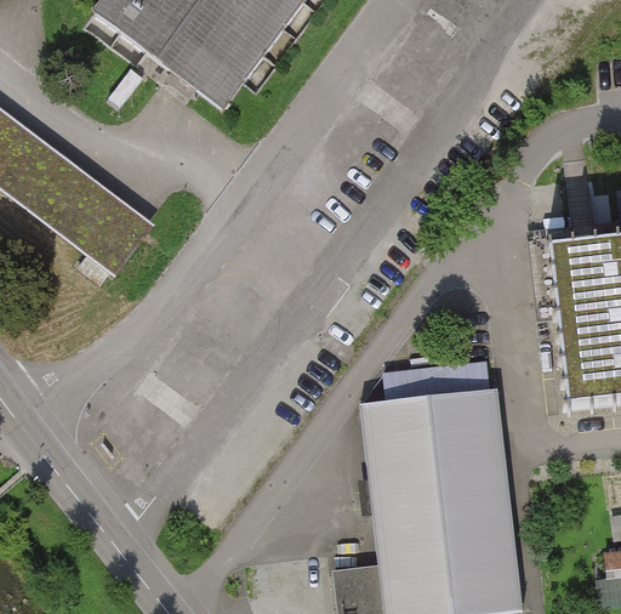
[(100,0),(93,9),(226,107),(305,0),(100,0)]
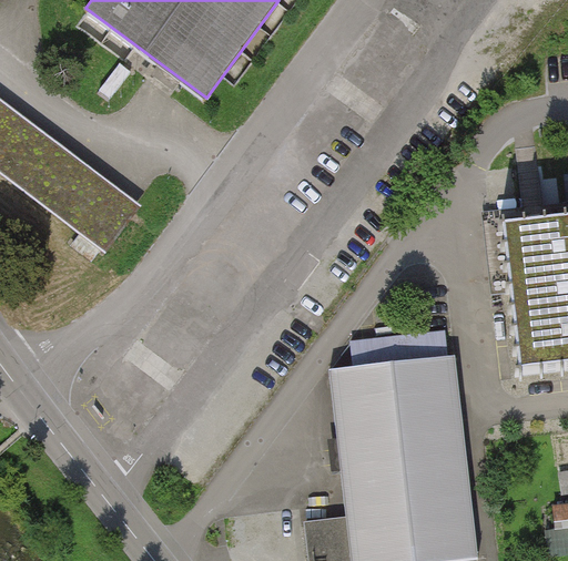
[(0,172),(105,250),(141,202),(0,99),(0,172)]
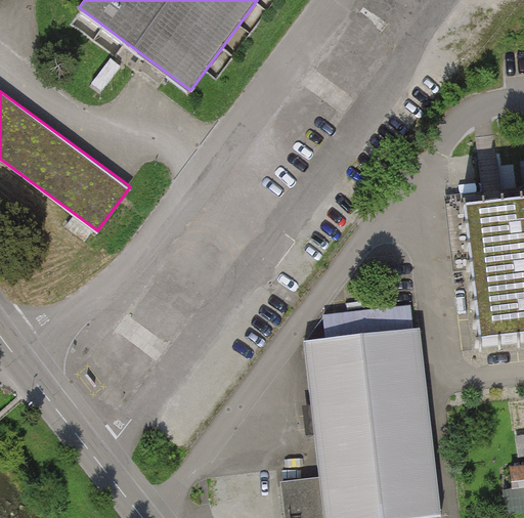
[(523,201),(466,208),(481,341),(523,336),(523,201)]
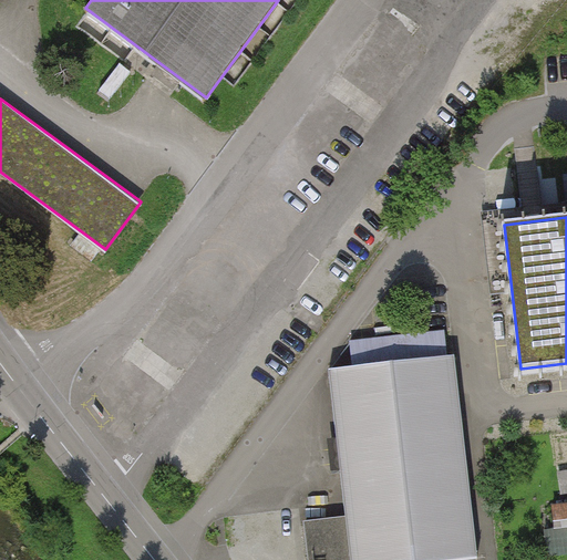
[(412,559),(476,553),(454,353),(330,367),(346,510),(351,559),(412,559)]
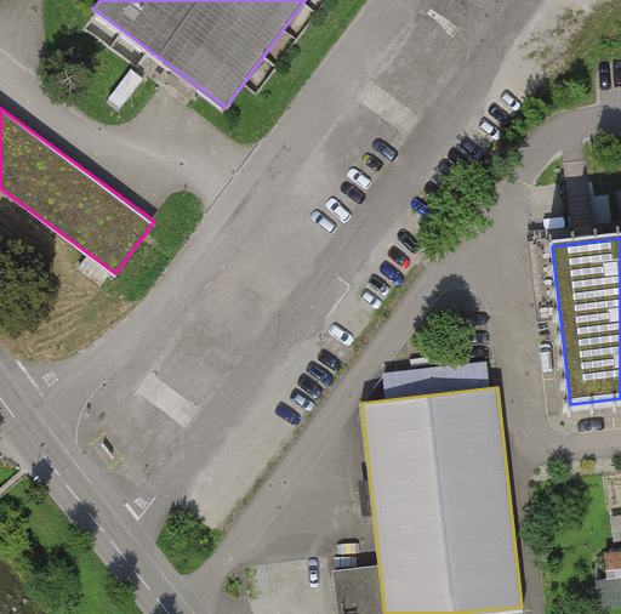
[(385,613),(379,560),(329,564),(334,613),(385,613)]
